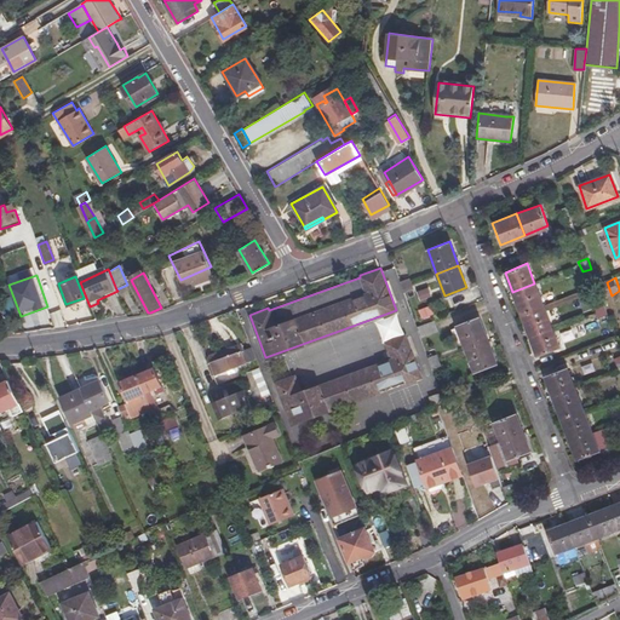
[(406,293),(414,290),(411,279),(401,282),(406,293)]
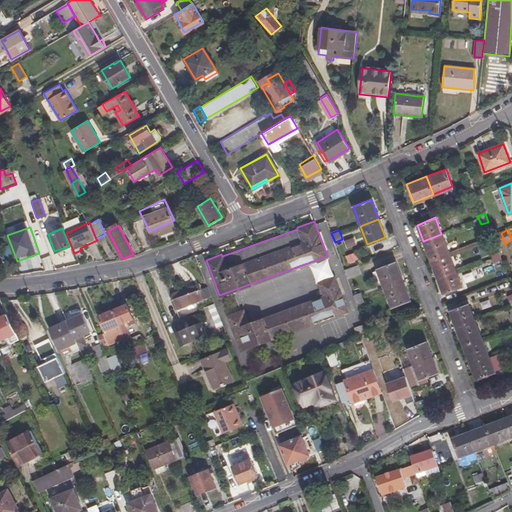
[(423,241),(430,259),(448,252),(441,234),(423,241)]
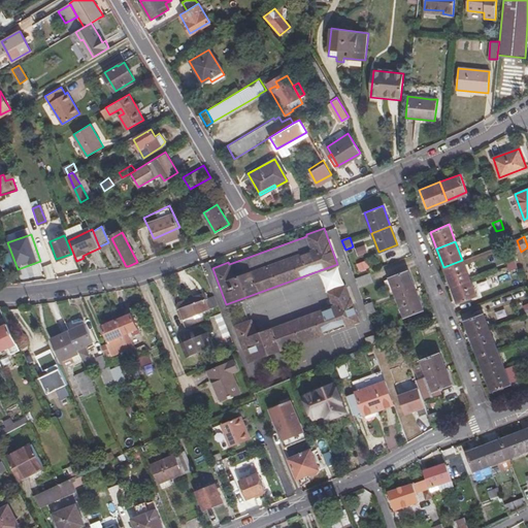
[(44,244),(37,245),(40,264),(47,262),(44,244)]
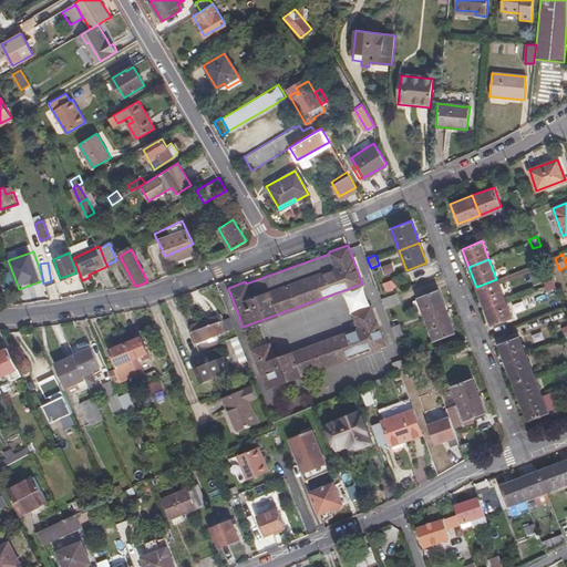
[(393,263),(382,267),(385,276),(397,271),(393,263)]
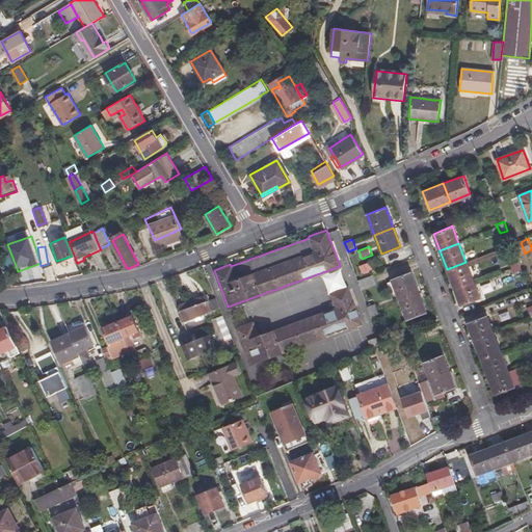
[(521,261),(512,263),(514,272),(523,271),(521,261)]
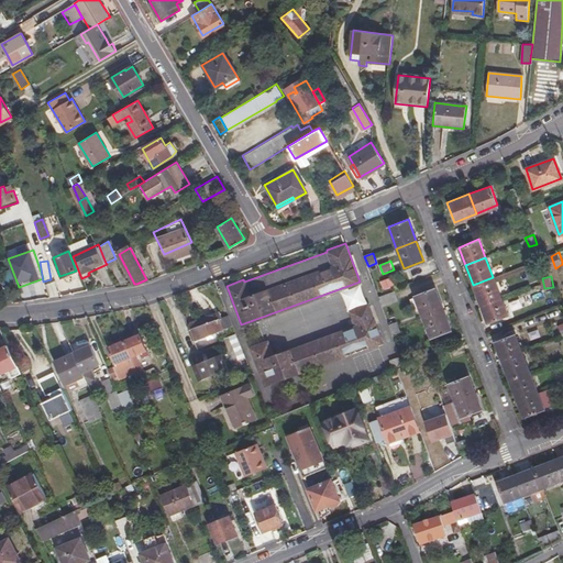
[(381,282),(384,290),(395,286),(392,277),(381,282)]
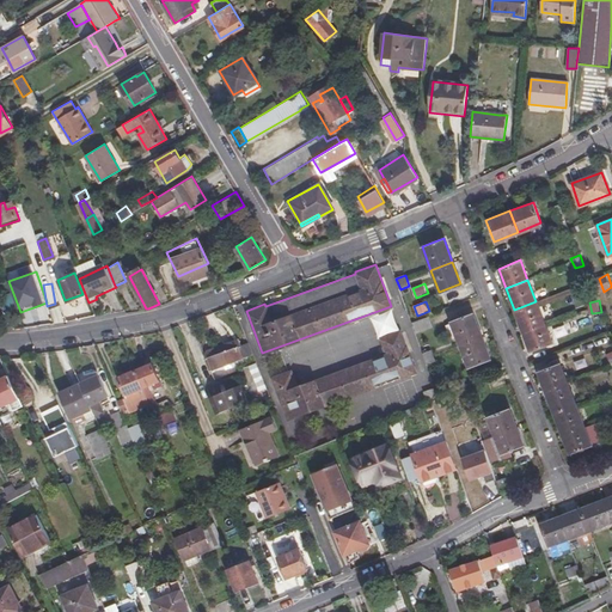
[(514,310),(522,332),(544,324),(536,301),(514,310)]
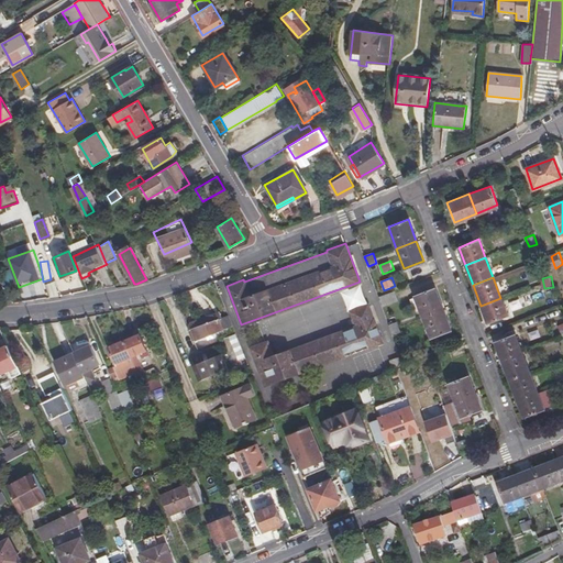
[(415,295),(422,317),(442,309),(433,288),(415,295)]
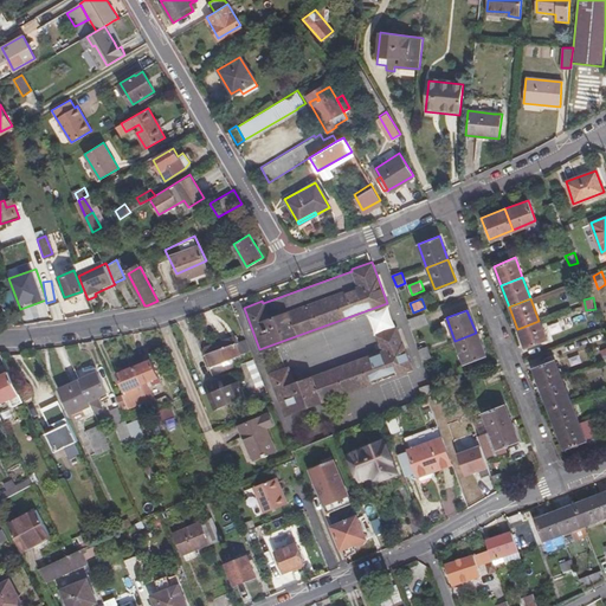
[(426,314),(408,318),(412,329),(430,323),(426,314)]
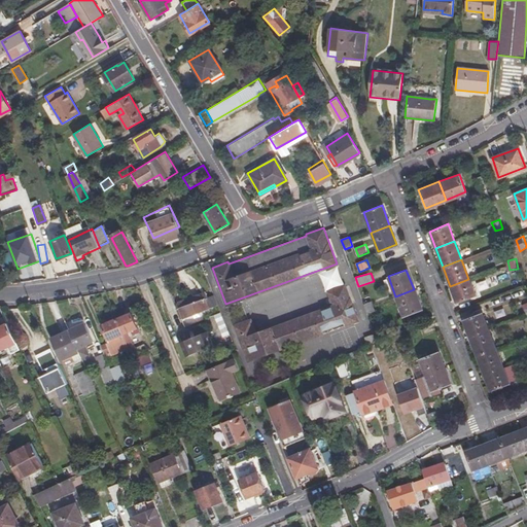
[(475,295),(468,279),(450,286),(456,302),(475,295)]
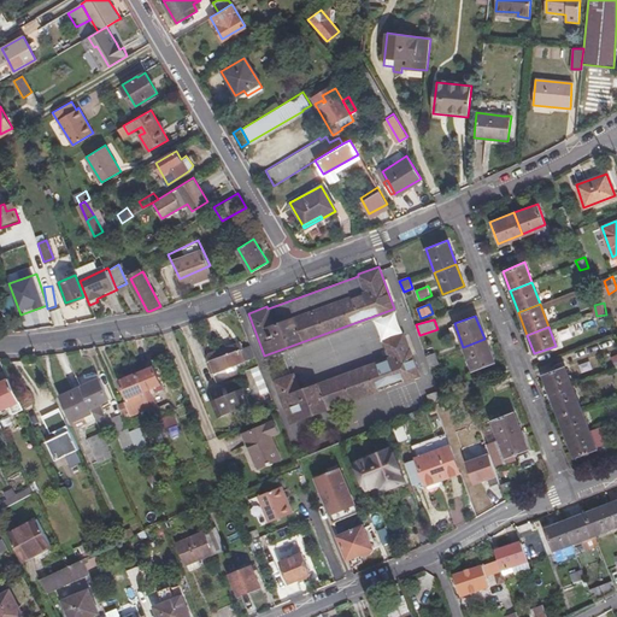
[(274,380),(288,421),(418,375),(403,333),(382,340),(388,356),(299,388),(293,372),(274,380)]
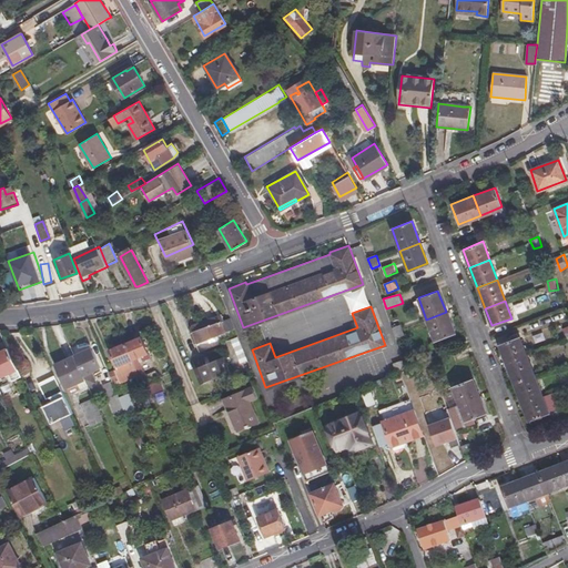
[(446,312),(426,320),(434,341),(454,333),(446,312)]
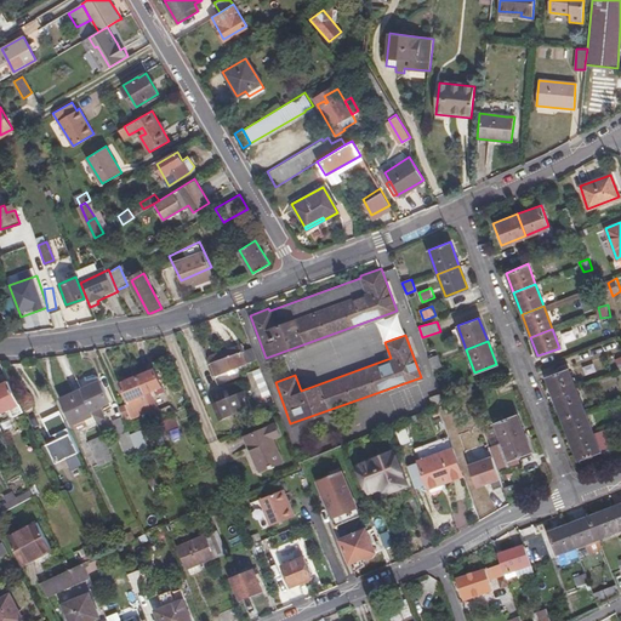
[(208,364),(214,376),(256,360),(251,347),(239,352),(238,348),(233,351),(232,347),(210,355),(212,362),(208,364)]
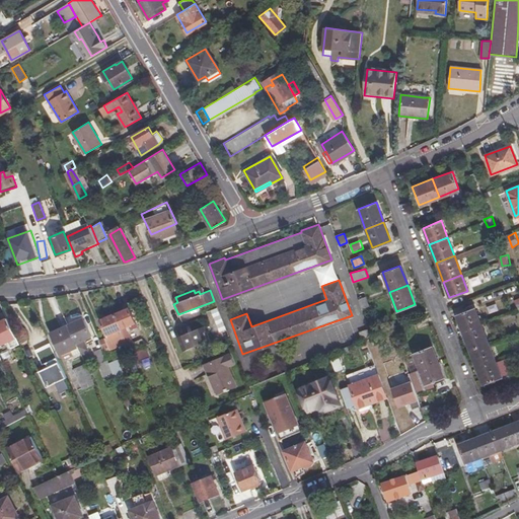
[(217,307),(210,309),(218,330),(225,327),(217,307)]
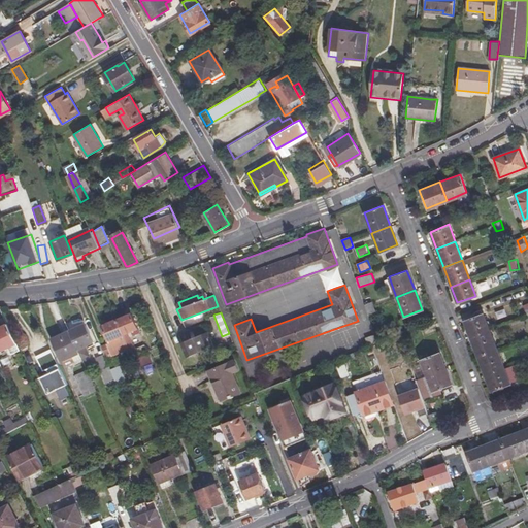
[(129,349),(132,357),(137,355),(129,332),(137,329),(131,314),(117,319),(129,349)]
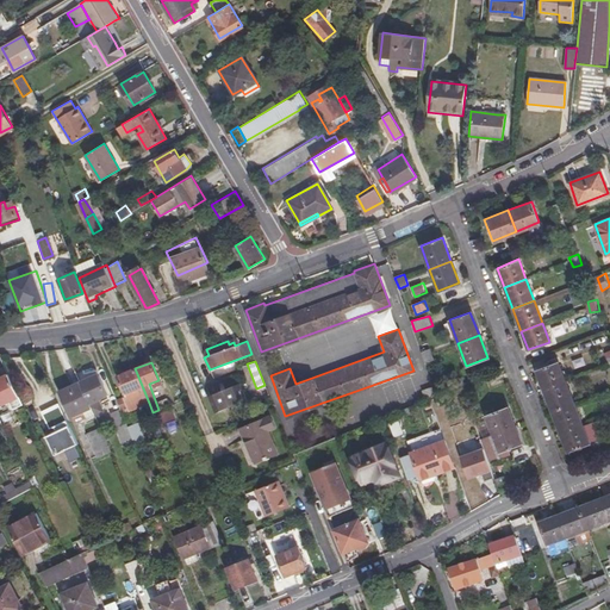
[(542,388),(565,380),(558,362),(535,369),(542,388)]
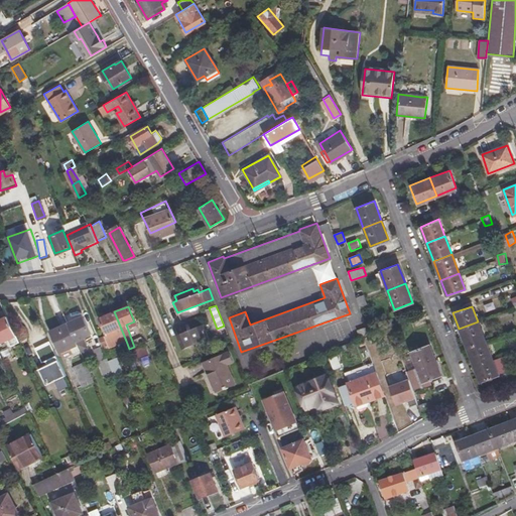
[(126,341),(114,311),(98,318),(104,336),(109,347),(126,341)]
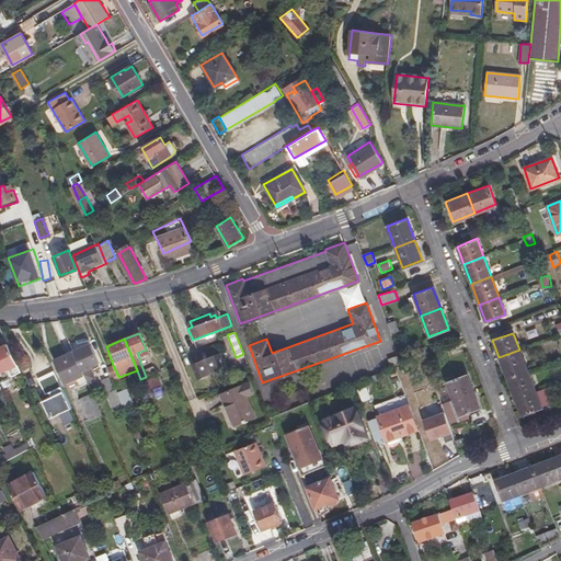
[(16,365),(7,344),(0,347),(0,369),(1,373),(16,365)]
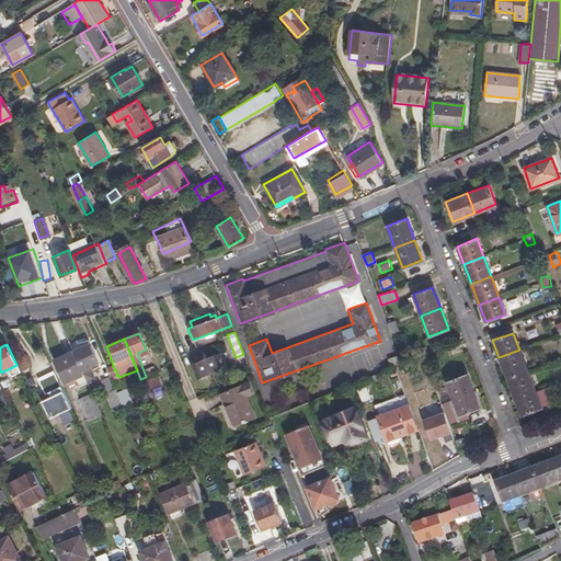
[(89,344),(71,351),(72,353),(86,381),(93,378),(88,366),(96,363),(89,344)]
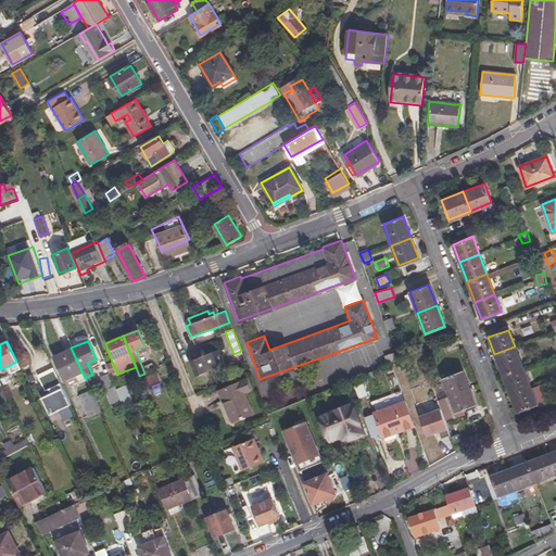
[(494,354),(503,375),(522,367),(515,346),(494,354)]
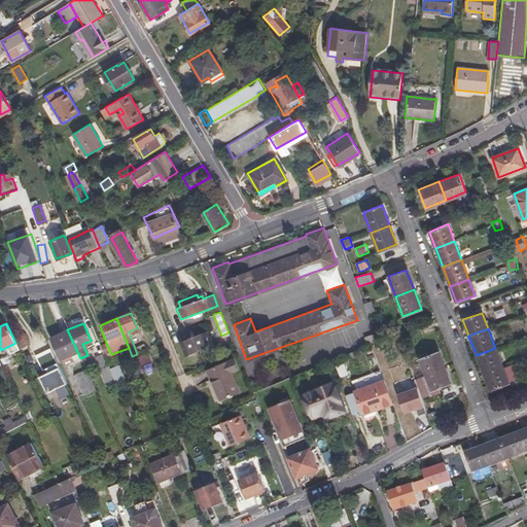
[(207,330),(180,341),(186,355),(212,345),(207,330)]
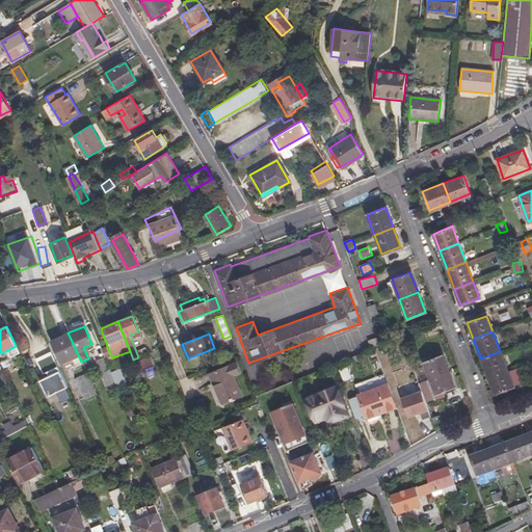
[(81,362),(69,335),(49,343),(59,365),(60,364),(62,370),(81,362)]
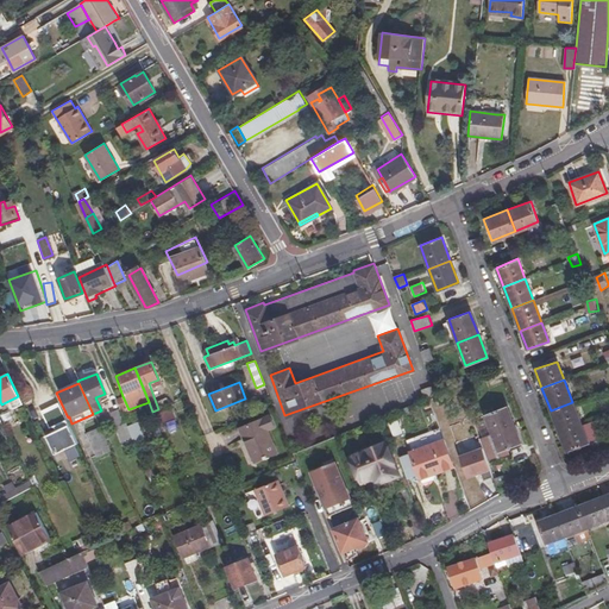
[(123,396),(117,399),(120,409),(121,413),(129,409),(123,396)]
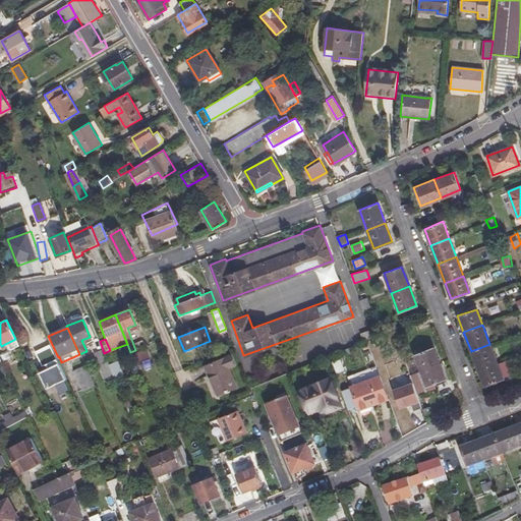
[(478,369),(497,362),(489,344),(471,351),(478,369)]
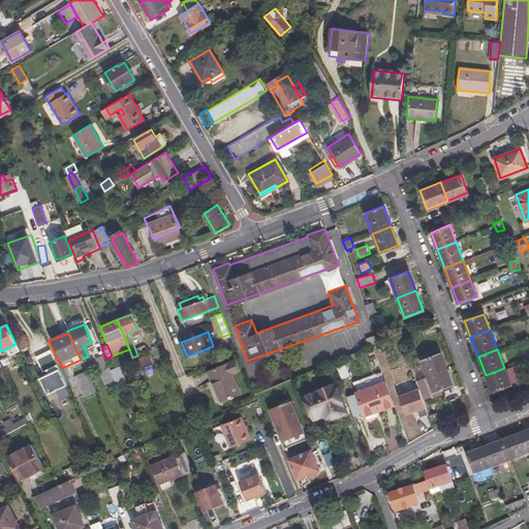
[(421,361),(426,376),(445,369),(439,353),(421,361)]
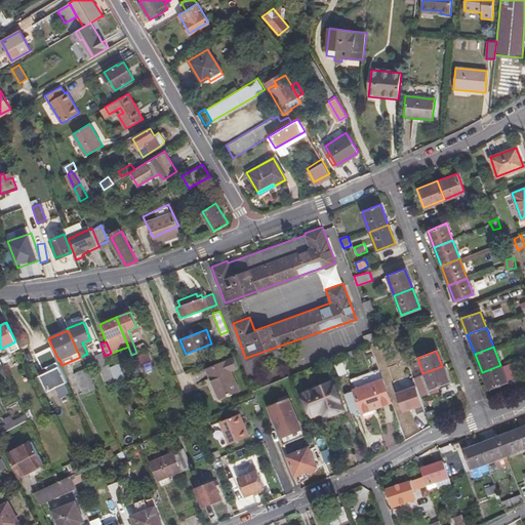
[(105,356),(104,353),(95,356),(105,380),(113,376),(114,376),(110,367),(105,356)]
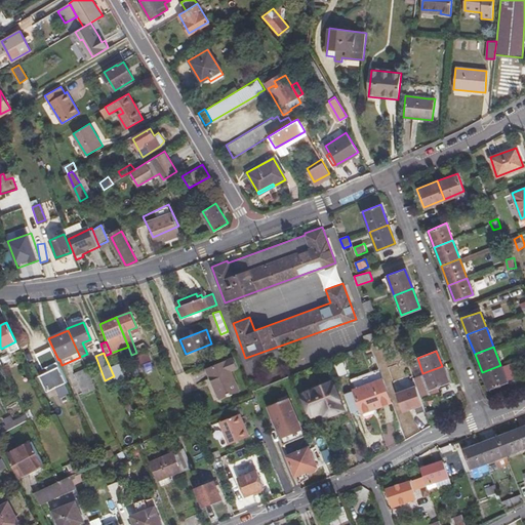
[(140,363),(151,363),(151,354),(140,355),(140,363)]
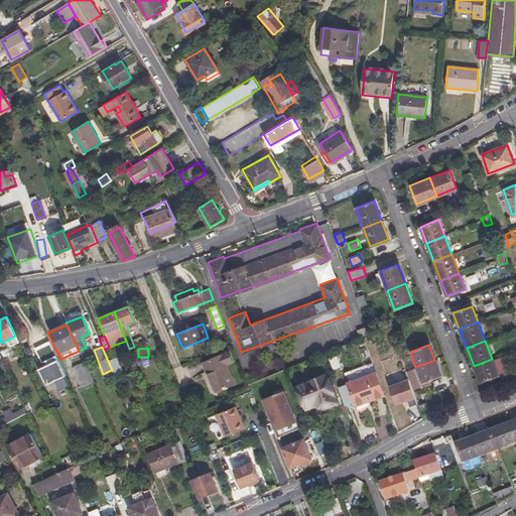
[(234,383),(227,364),(232,362),(228,352),(203,362),(206,371),(208,371),(215,389),(234,383)]
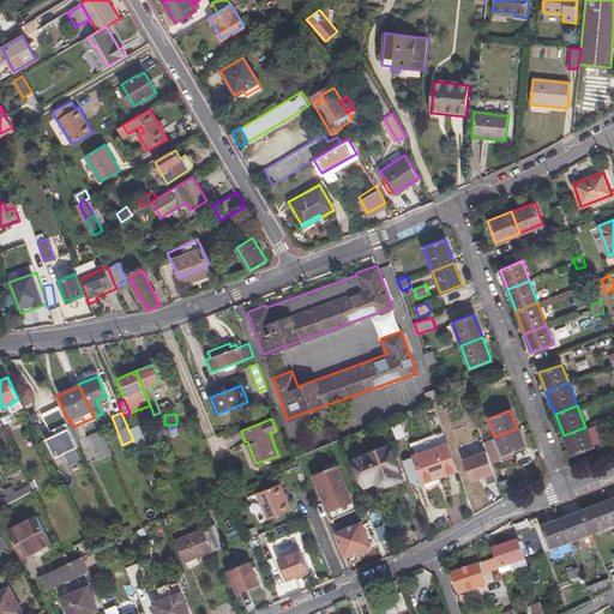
[(398,440),(409,437),(402,421),(392,426),(398,440)]
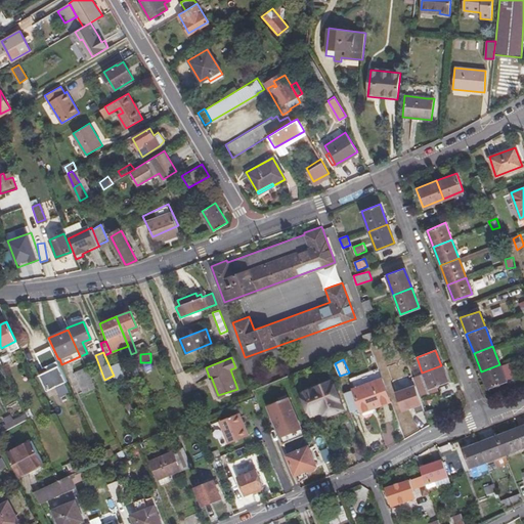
[(67,381),(56,361),(46,367),(48,372),(39,376),(47,391),(67,381)]
